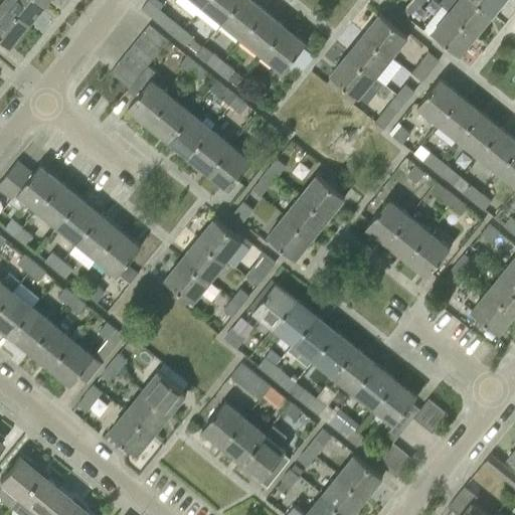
[(1,0),(0,2),(0,3),(25,23),(41,3),(38,0),(1,0)]
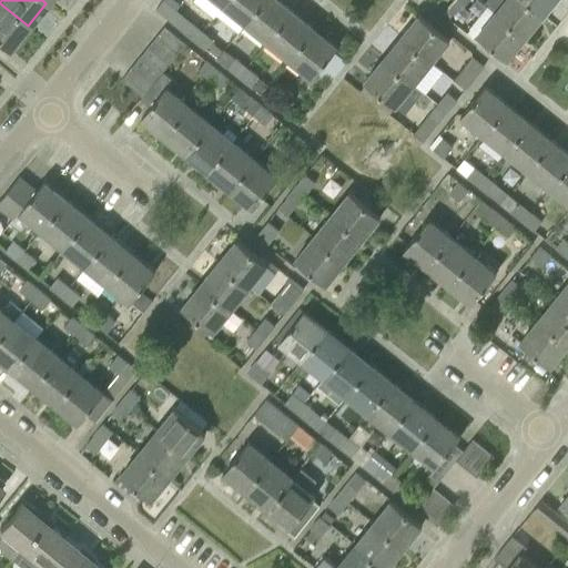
[(226,0),(222,6),(244,24),(263,0),(226,0)]
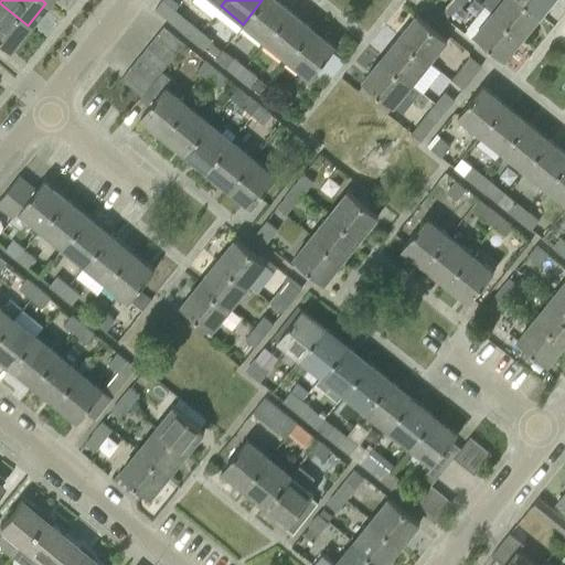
[(262,0),(243,24),(265,42),(290,10),(277,0),(262,0)]
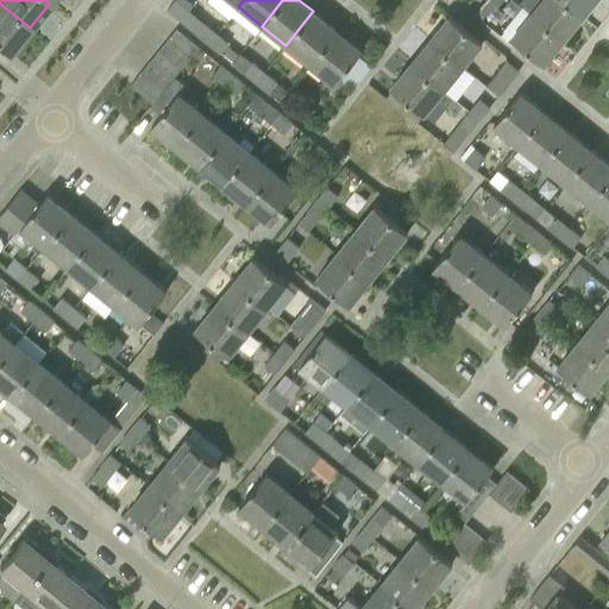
[(562,0),(540,0),(531,13),(563,41),(582,16),(562,0)]
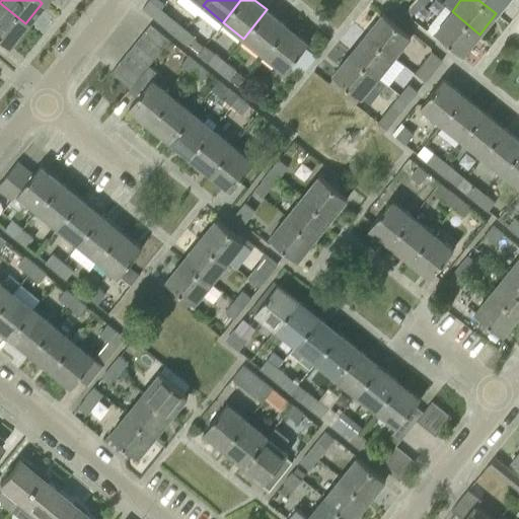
[(478,0),(496,13),(507,0),(478,0)]
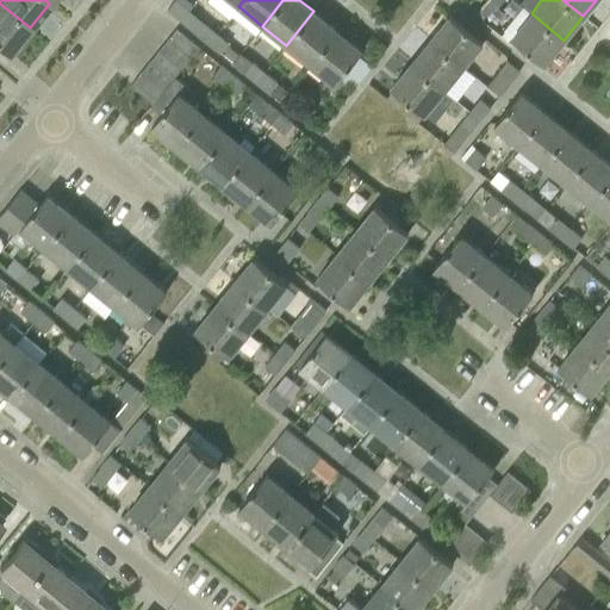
[(30,27),(0,4),(0,47),(8,54),(30,27)]
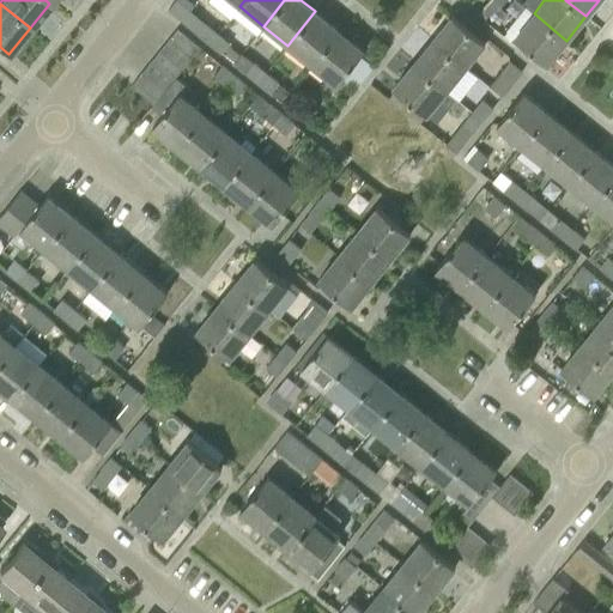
[(287,46),(311,65),(339,31),(315,11),(287,46)]
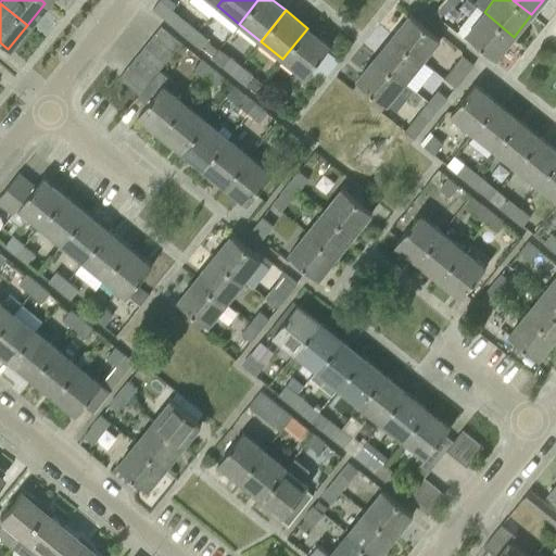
[(514,37),(484,12),(466,34),(496,59),(514,37)]
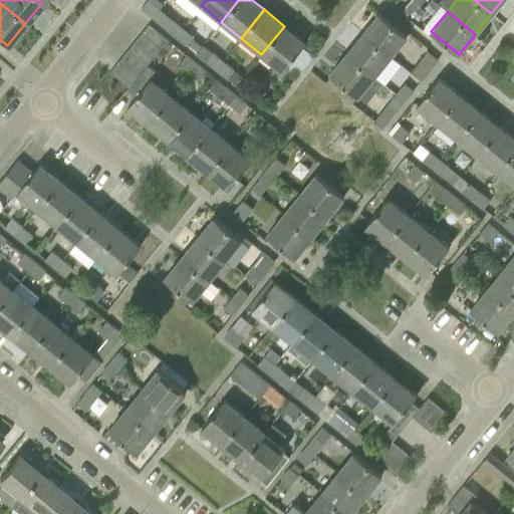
[(378,13),(361,33),(390,56),(407,36),(378,13)]
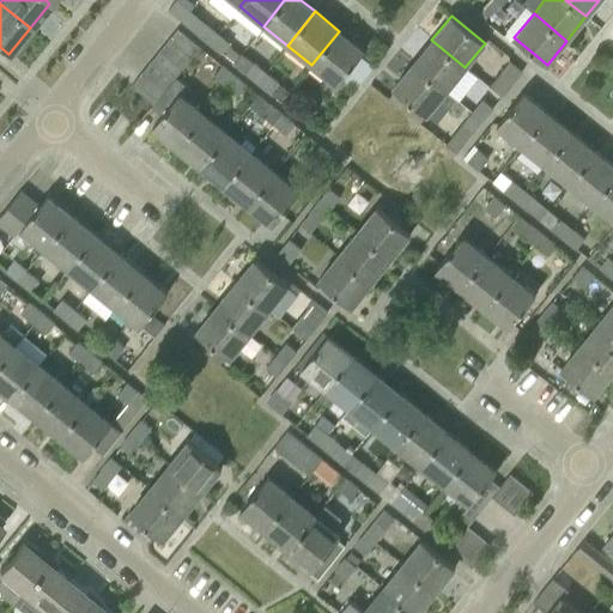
[(196,34),(208,43),(217,34),(205,24),(196,34)]
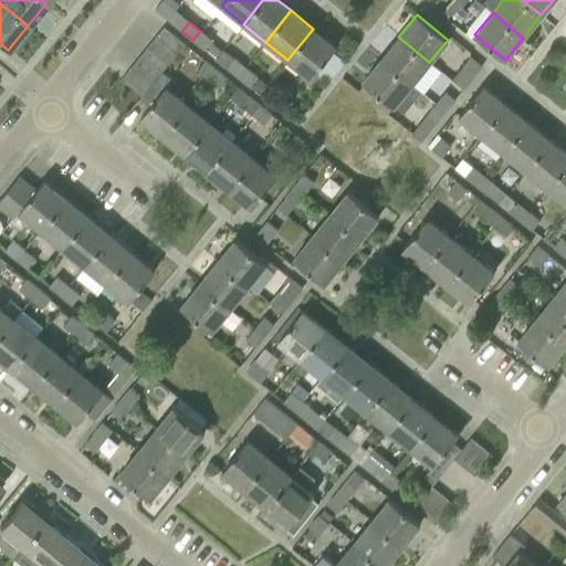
[(155,37),(176,54),(185,44),(164,27),(155,37)]
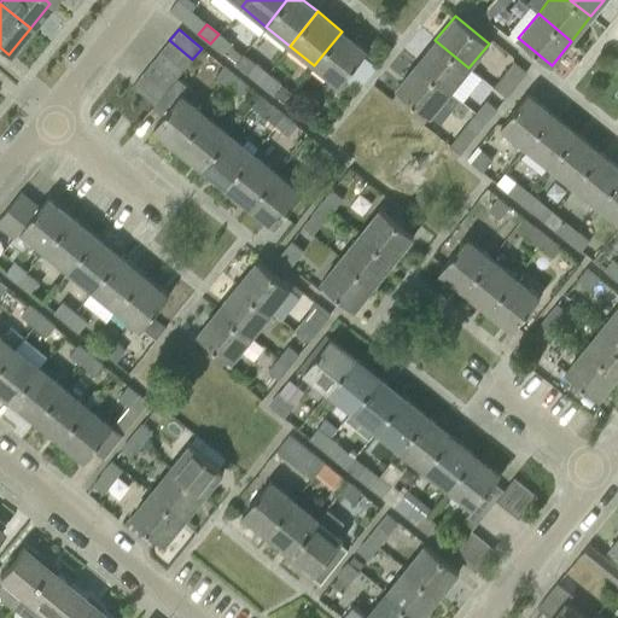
[(342,31),(314,65),(338,86),(367,51),(342,31)]
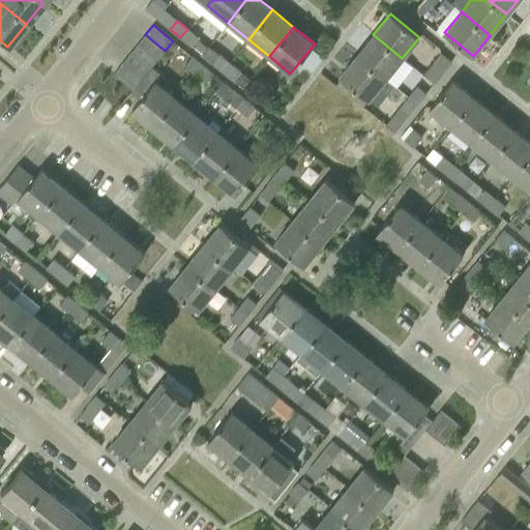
[(187,29),(180,37),(190,46),(198,37),(187,29)]
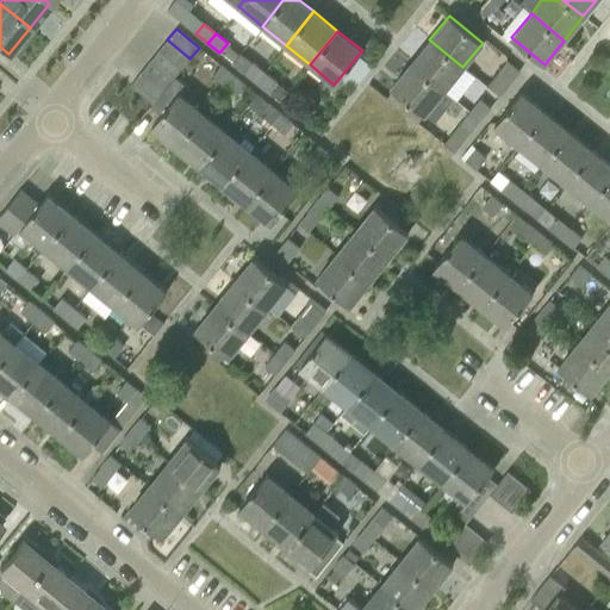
[(157,51),(180,69),(190,58),(167,39),(157,51)]
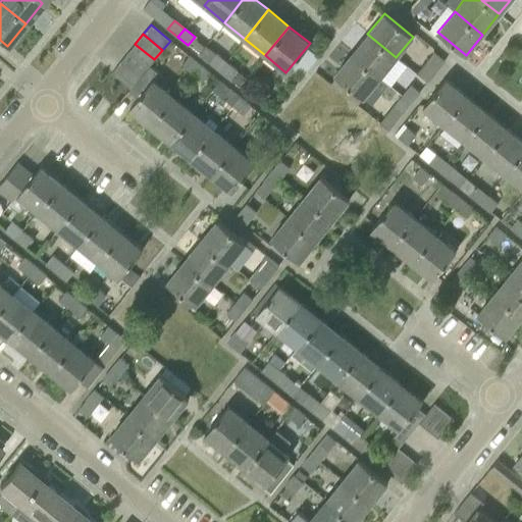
[(367,34),(351,54),(379,77),(396,57),(367,34)]
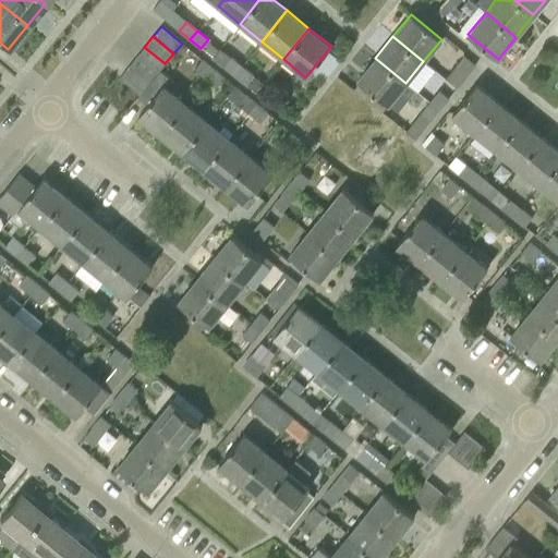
[(157,74),(159,71),(165,63),(144,47),(136,57),(157,74)]
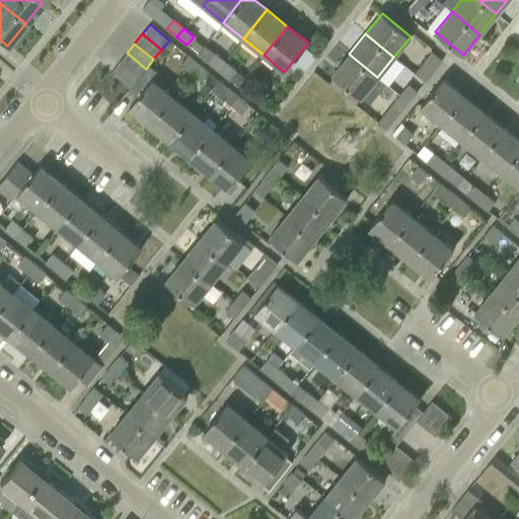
[(127,53),(119,62),(138,78),(146,69),(127,53)]
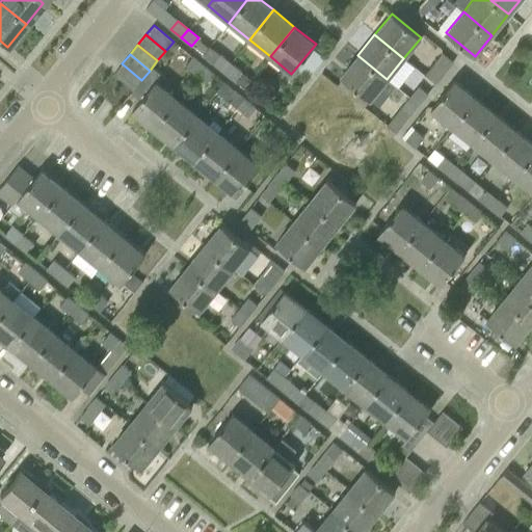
[(212,63),(223,73),(231,63),(220,54),(212,63)]
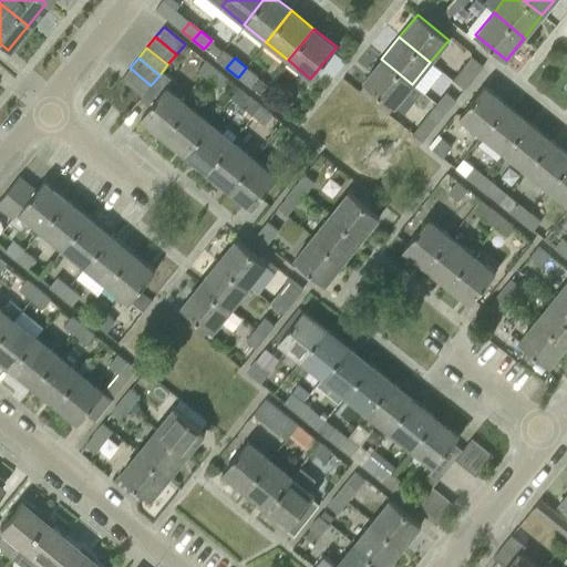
[(463,66),(474,76),(482,66),(470,58),(463,66)]
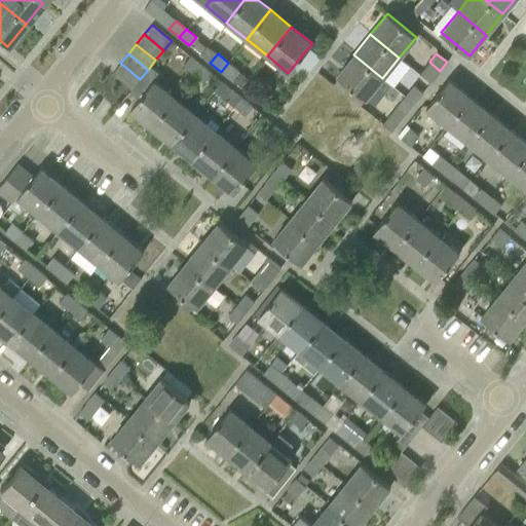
[(382,78),(353,54),(337,75),(366,99),(382,78)]
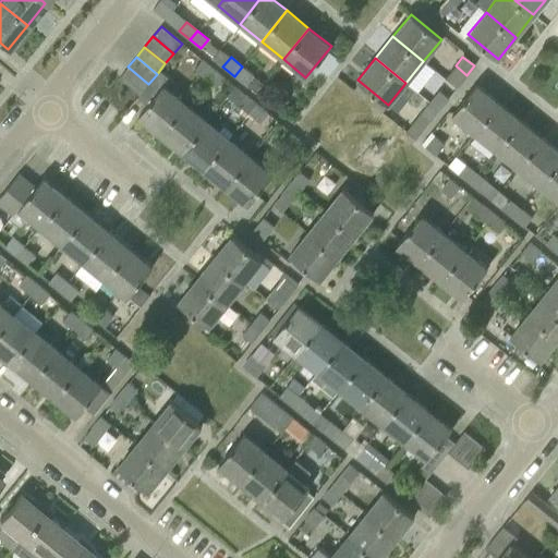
[(194,68),(205,77),(213,69),(201,59),(194,68)]
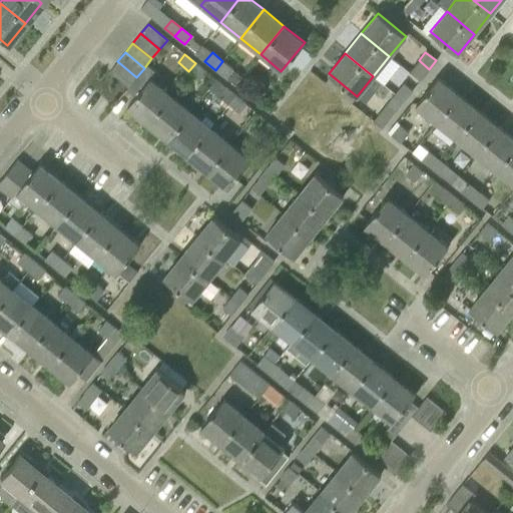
[(109,71),(128,87),(136,77),(117,61),(109,71)]
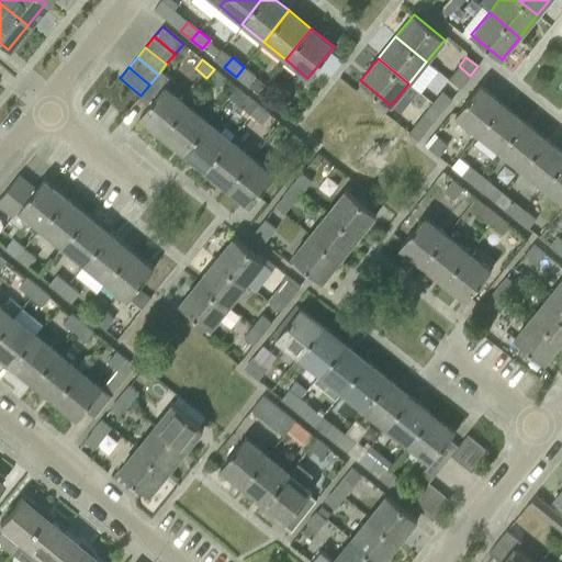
[(244,67),(236,77),(247,86),(256,76),(244,67)]
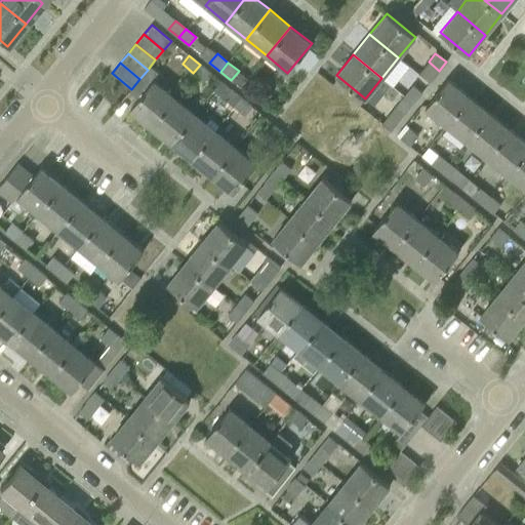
[(200,65),(193,73),(204,82),(211,73),(200,65)]
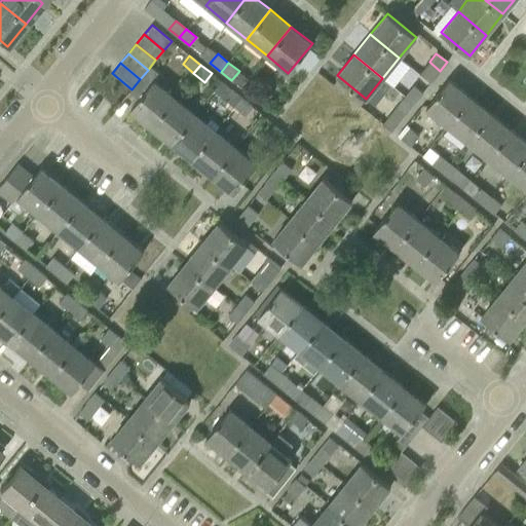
[(130,109),(151,125),(174,97),(153,80),(158,74),(150,67),(148,70),(140,79),(132,89),(129,92),(138,100),(130,109)]
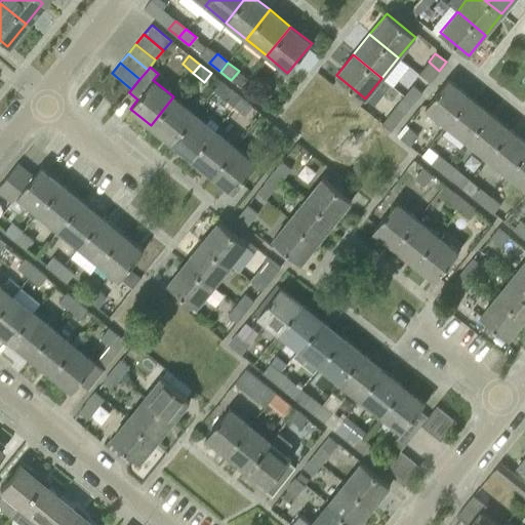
[(425,108),(446,124),(469,96),(448,80),(425,108)]
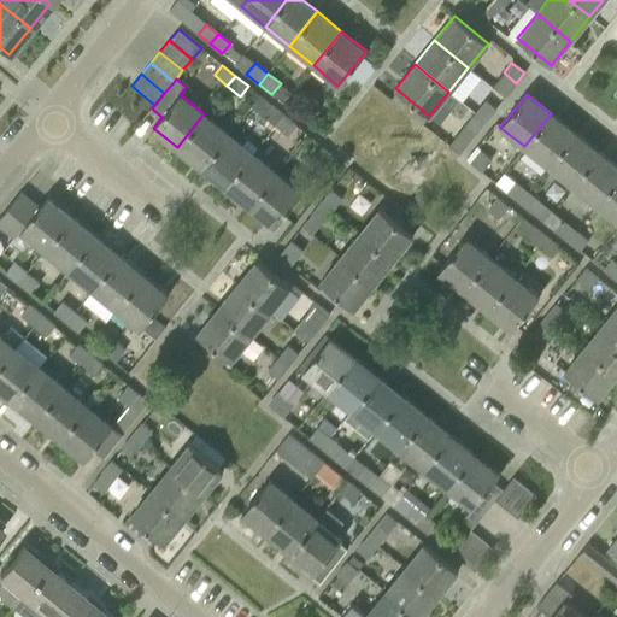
[(486,100),(475,113),(486,121),(495,109),(486,100)]
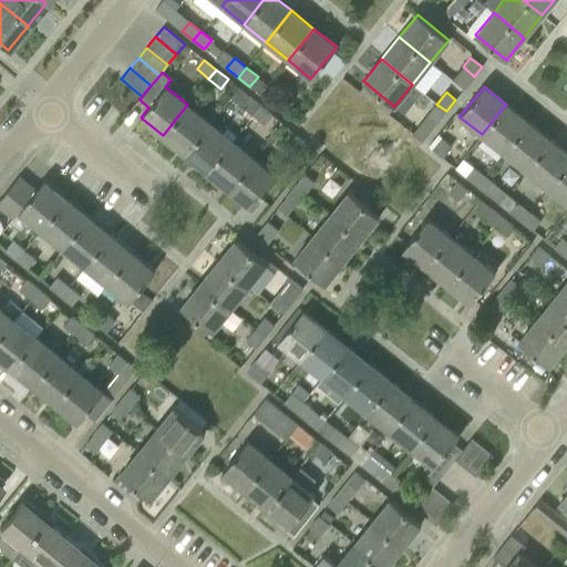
[(274,106),(282,113),(292,101),(284,94),(274,106)]
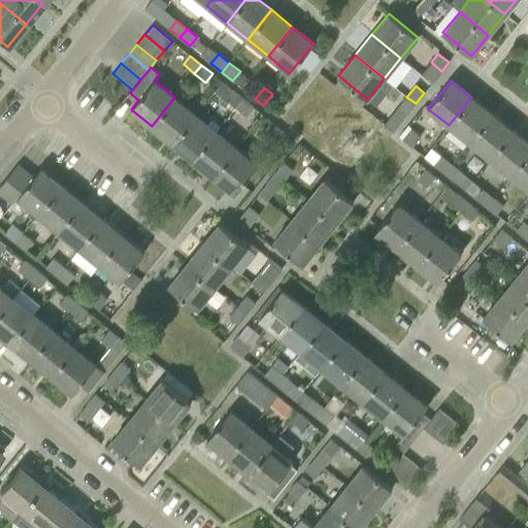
[(224,98),(235,107),(242,98),(232,89),(224,98)]
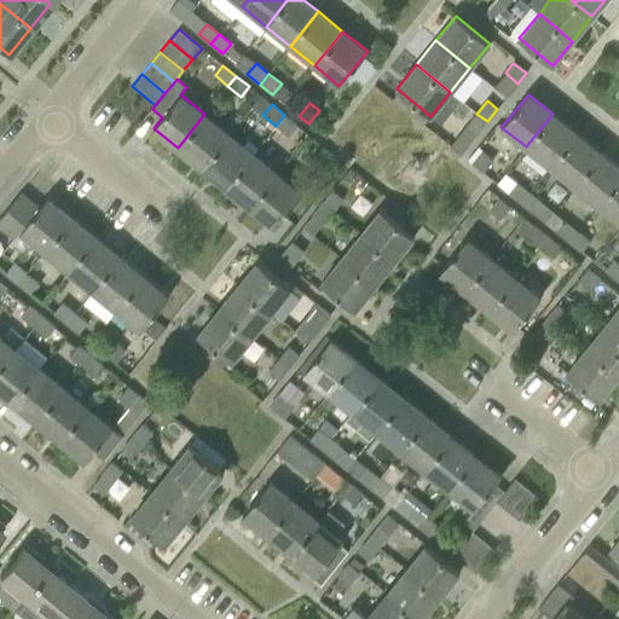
[(178,148),(202,168),(230,134),(204,114),(178,148)]
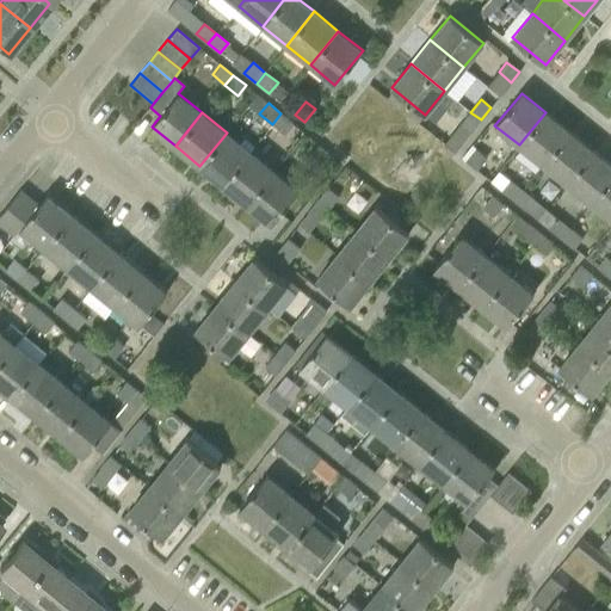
[(481,119),(470,112),(461,124),(470,133),(481,119)]
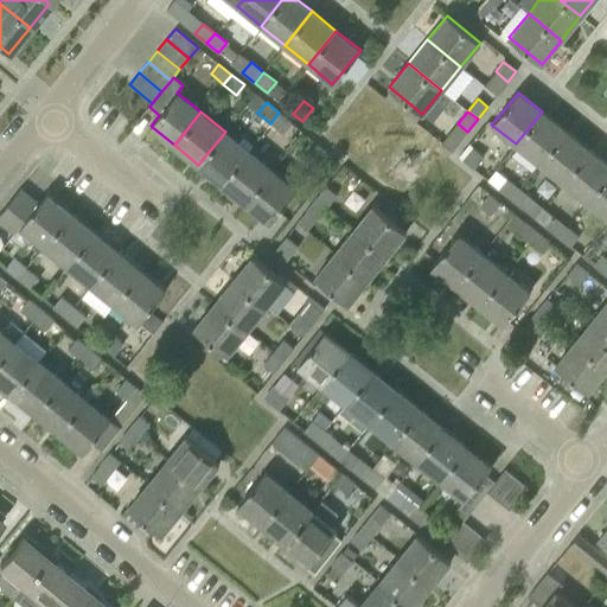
[(516,144),(540,163),(566,131),(542,112),(516,144)]
